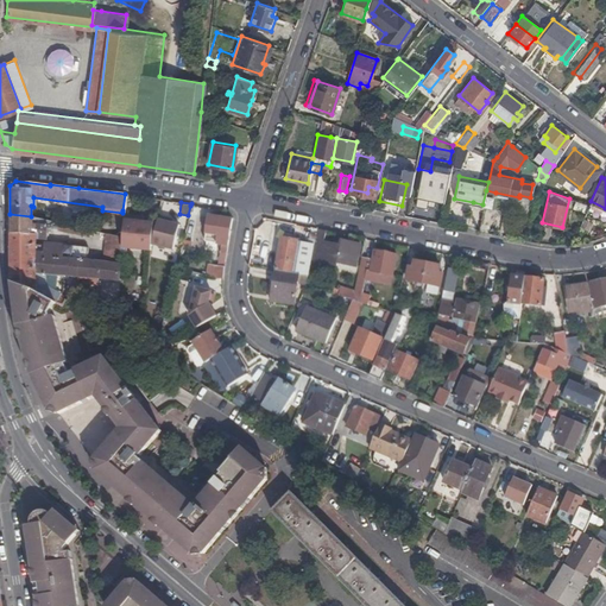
[(484,209),(483,221),(491,222),(492,210),(484,209)]
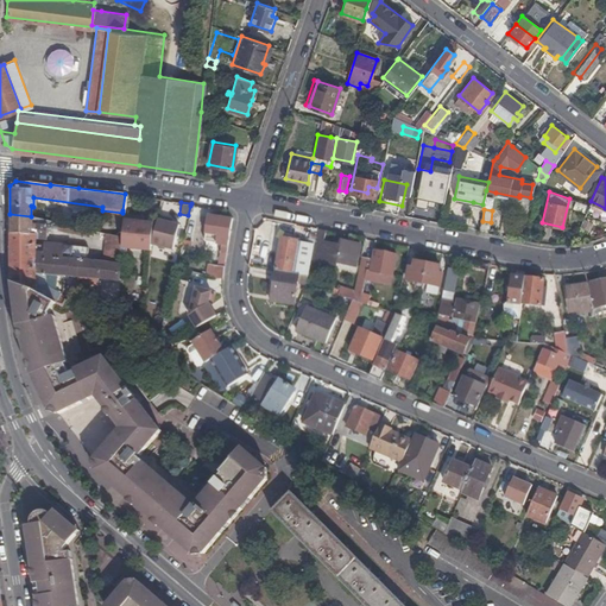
[(120,244),(149,246),(151,218),(137,216),(138,213),(122,210),(122,213),(121,235),(120,244)]
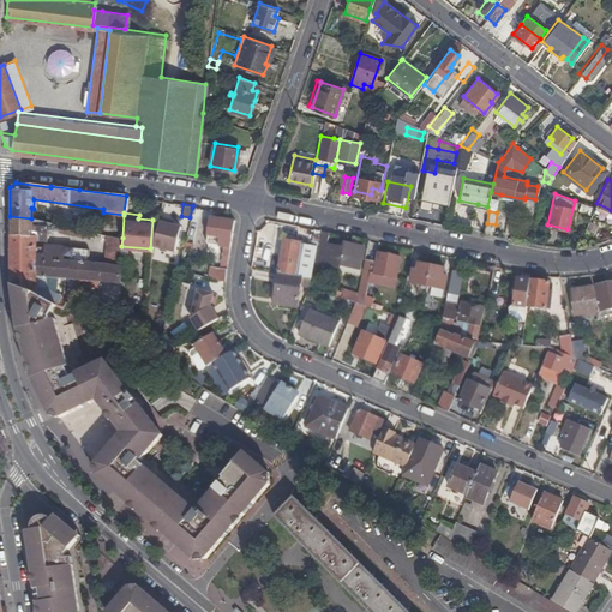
[(10,216),(10,282),(31,291),(40,295),(43,287),(45,274),(76,277),(81,287),(97,289),(97,280),(113,281),(118,282),(119,265),(85,262),(87,250),(45,245),(43,247),(34,246),(34,237),(46,238),(47,231),(55,232),(57,225),(31,219),(10,216)]
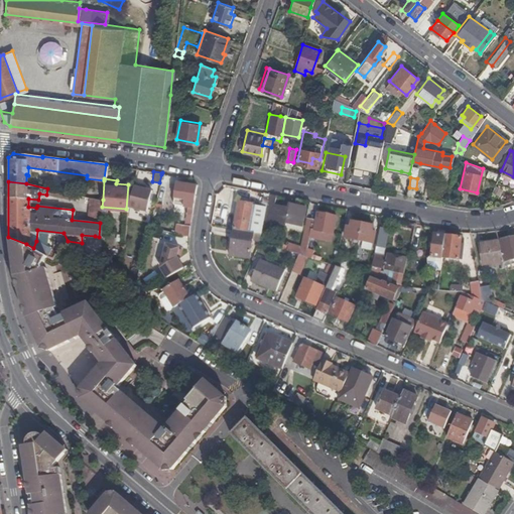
[(180,223),(178,234),(187,235),(187,231),(188,225),(196,184),(175,181),(172,202),(178,203),(178,205),(182,205),(185,206),(182,223),(180,223)]
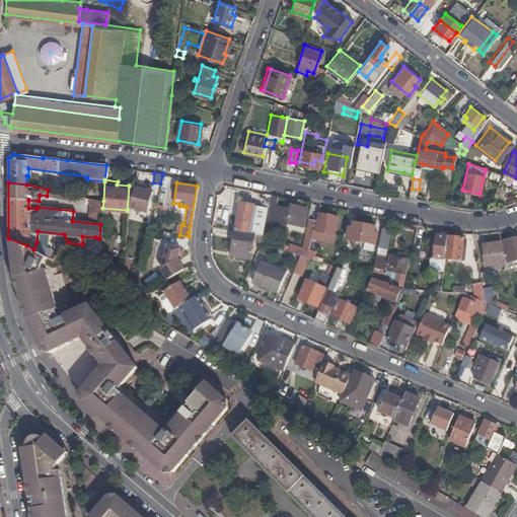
[(134,183),(128,207),(146,211),(151,191),(142,188),(143,187),(134,183)]
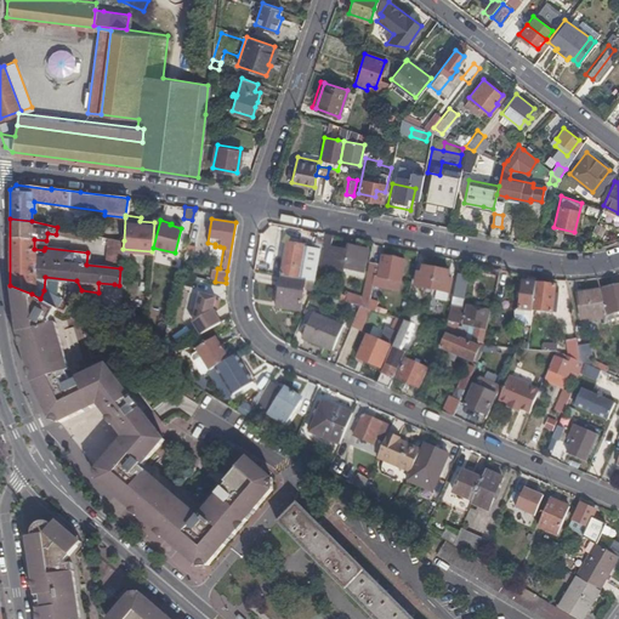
[(92,234),(63,228),(62,234),(74,238),(75,236),(91,239),(92,234)]
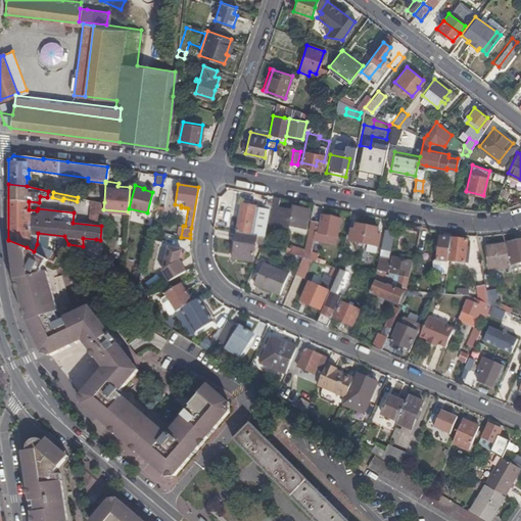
[(240,202),(235,230),(255,234),(264,235),(269,208),(270,200),(271,195),(267,194),(264,209),(254,207),(254,205),(240,202)]
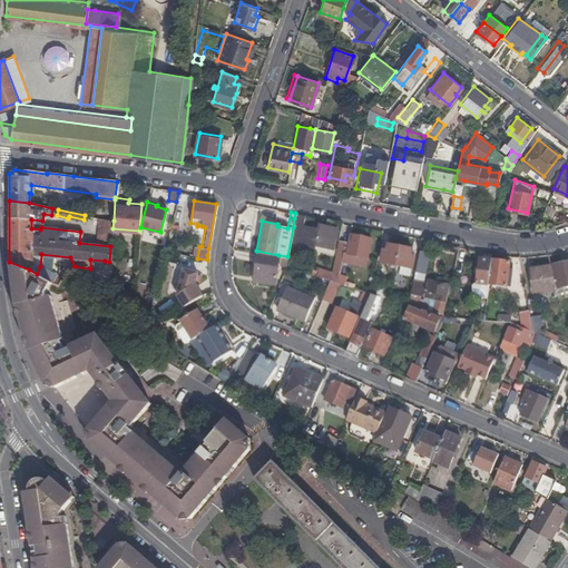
[(304,215),(295,213),(294,218),(293,227),(301,229),(297,243),(313,246),(314,244),(331,247),(335,228),(317,225),(317,229),(302,225),(304,215)]
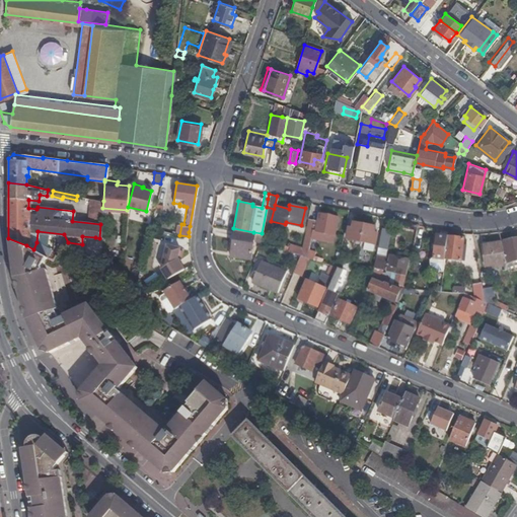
[(101,221),(101,218),(102,208),(103,201),(89,198),(87,219),(101,221)]
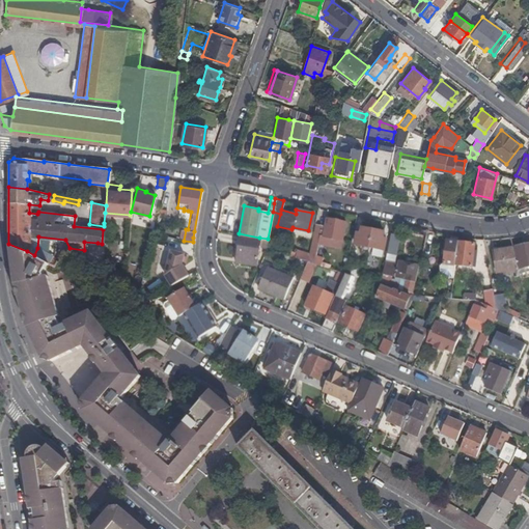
[(323,225),(313,223),(310,240),(308,252),(306,259),(314,262),(322,265),(323,262),(321,261),(322,256),(315,254),(317,243),(339,247),(344,221),(336,220),(332,219),(325,217),(323,225)]
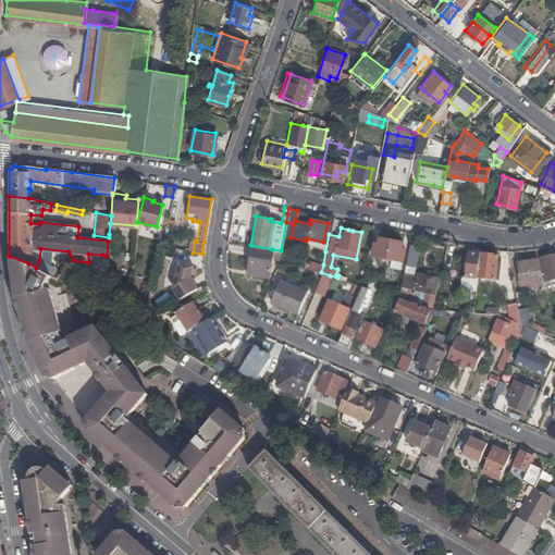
[(386,258),(390,241),(379,237),(377,245),(373,244),(370,255),(386,258)]
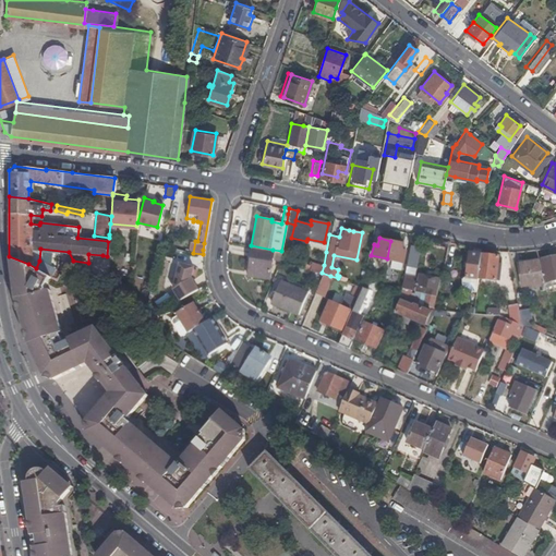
[(402,243),(390,241),(387,258),(402,262),(405,250),(400,249),(402,243)]
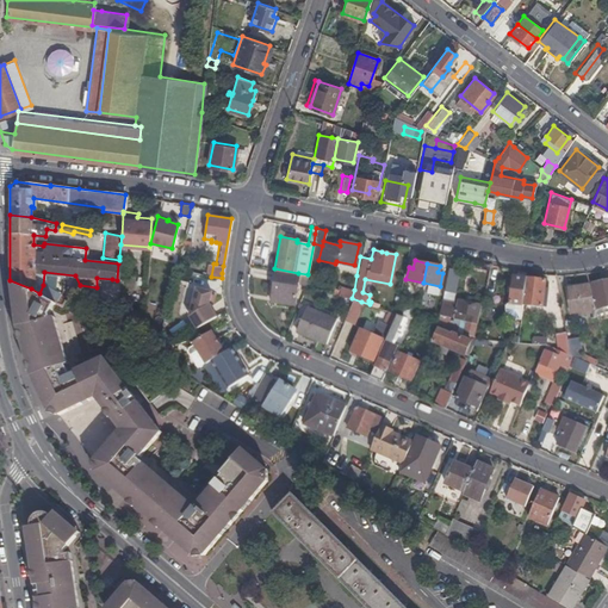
[(457,265),(451,264),(446,281),(454,283),(457,265)]
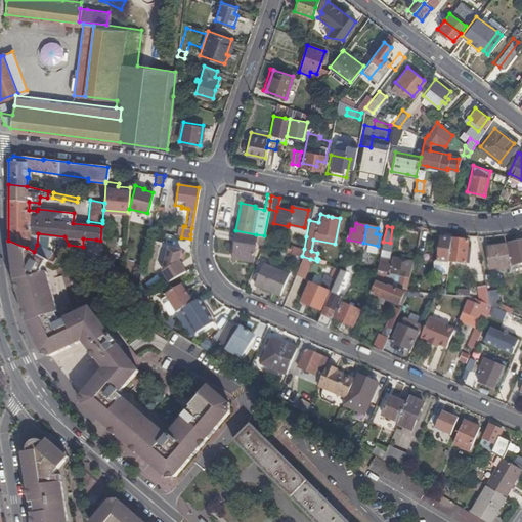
[(255,242),(256,234),(235,230),(231,256),(252,260),(255,242)]
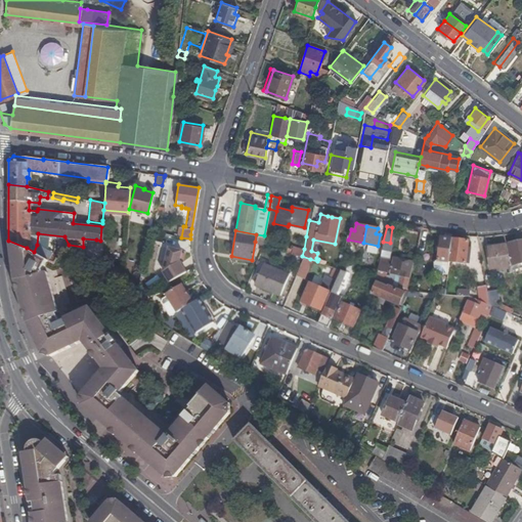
[(255,242),(262,244),(264,235),(256,234),(255,242)]
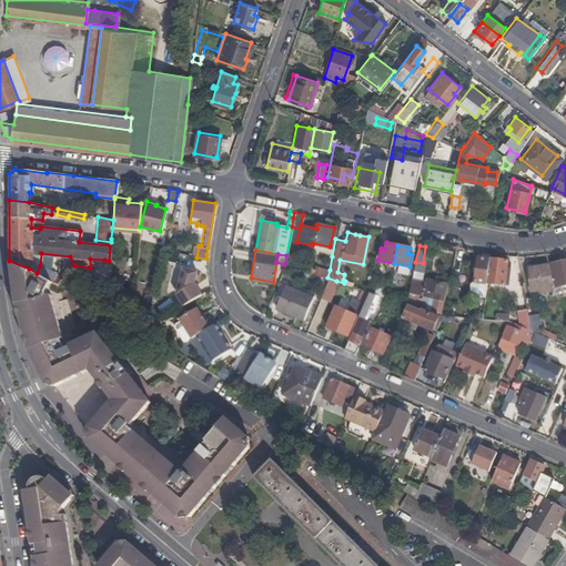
[(478,295),(484,296),(484,287),(485,282),(488,258),(476,255),(473,281),(470,284),(470,290),(472,292),(474,295),(478,295)]
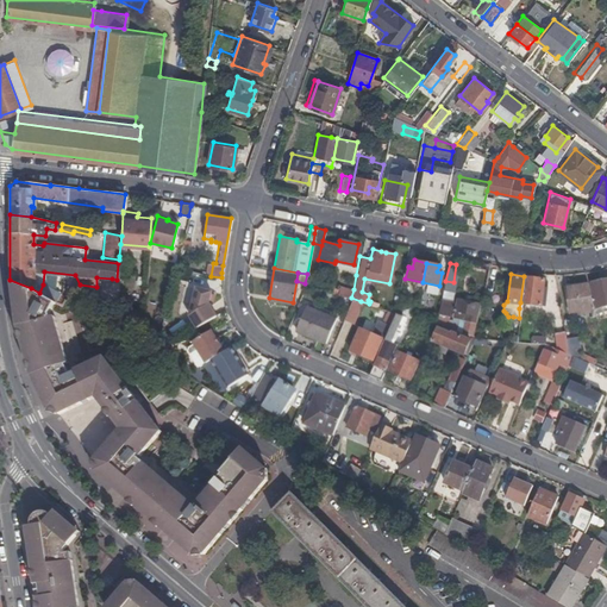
[(524,276),(520,302),(539,305),(543,279),(524,276)]
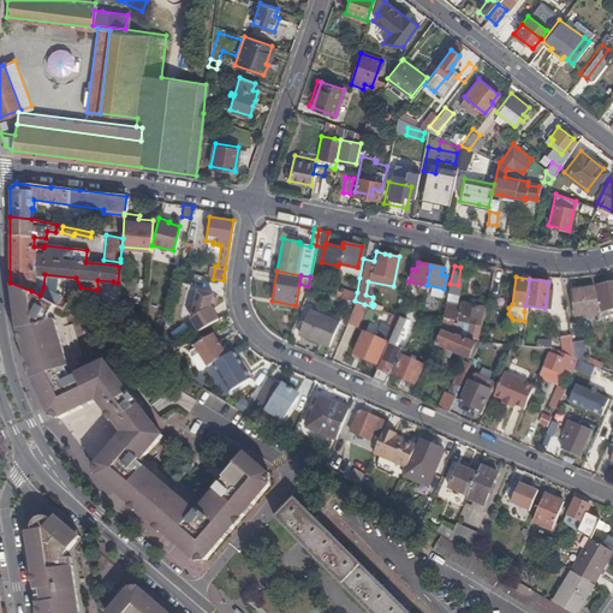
[(97,280),(97,290),(96,303),(112,304),(113,281),(97,280)]
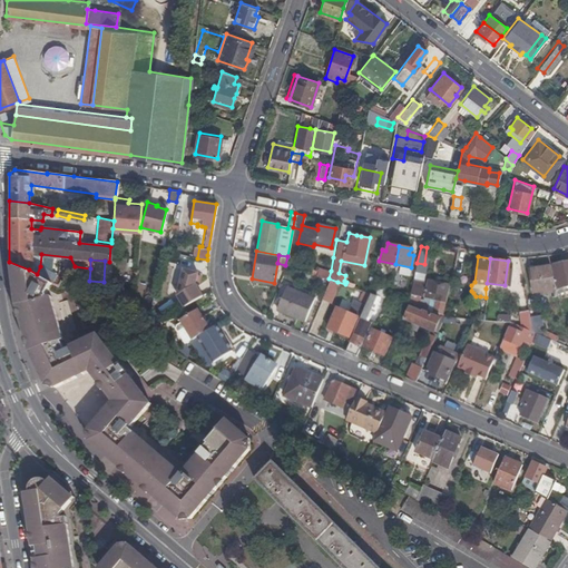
[(567,260),(549,264),(554,287),(567,284),(567,260)]
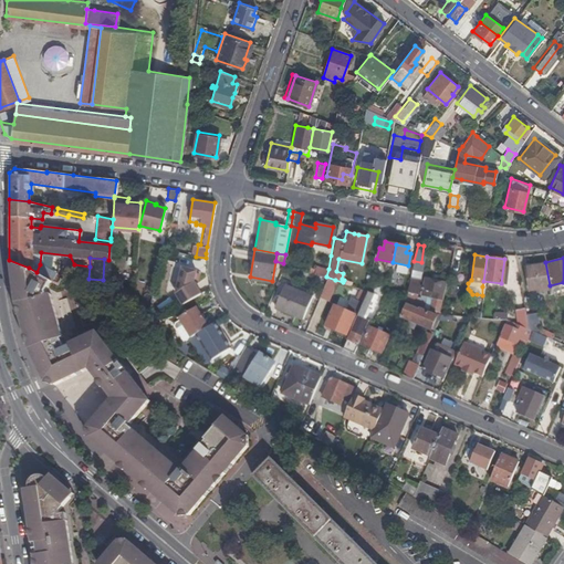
[(29,268),(9,260),(12,289),(18,289),(20,301),(14,302),(27,347),(28,348),(31,346),(33,352),(30,354),(43,382),(53,385),(87,371),(94,380),(96,378),(105,390),(103,393),(108,401),(85,434),(89,445),(105,460),(108,456),(113,459),(110,463),(149,499),(153,494),(158,500),(155,503),(173,519),(183,519),(218,478),(215,474),(225,462),(229,466),(242,449),(241,437),(218,417),(199,440),(200,441),(176,469),(177,470),(176,472),(121,425),(122,424),(123,425),(143,400),(121,371),(116,373),(114,368),(117,366),(113,361),(110,363),(107,361),(112,357),(90,327),(65,345),(66,347),(62,351),(56,342),(60,341),(49,296),(44,295),(44,291),(51,279),(40,273),(37,272),(29,268)]
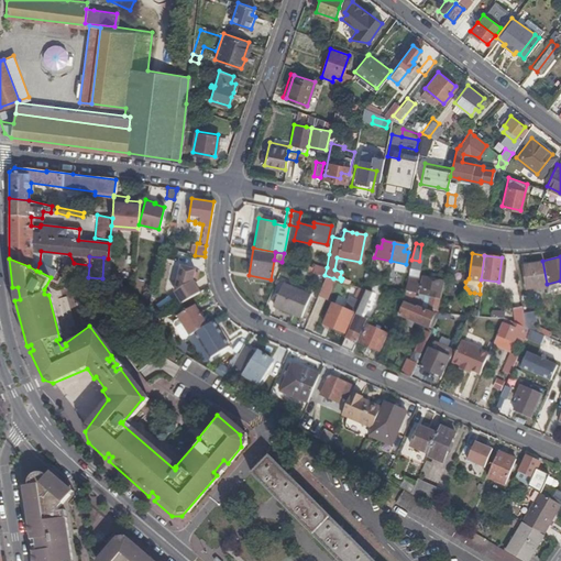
[(542,290),(549,289),(547,284),(542,261),(521,265),(525,288),(535,286),(535,288),(542,287),(542,290)]
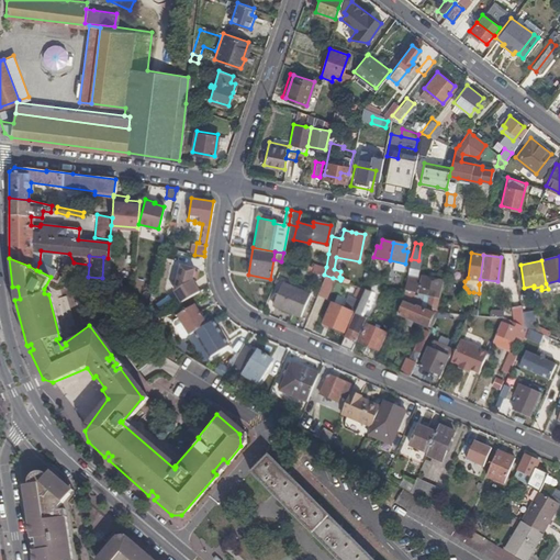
[(174,289),(180,300),(199,289),(191,278),(194,267),(180,262),(174,289)]
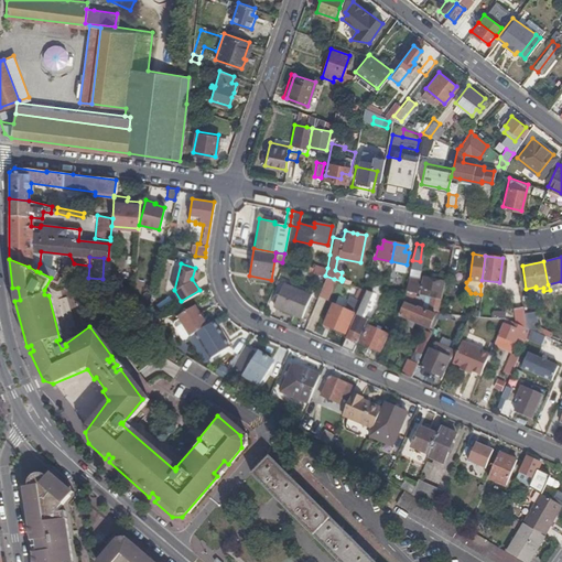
[(311,268),(310,271),(325,276),(327,268),(314,263),(312,269),(311,268)]
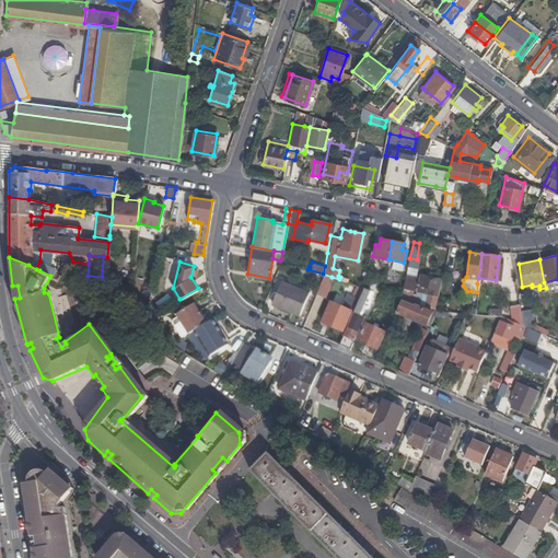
[(44,263),(39,270),(50,276),(56,279),(58,274),(59,271),(44,263)]
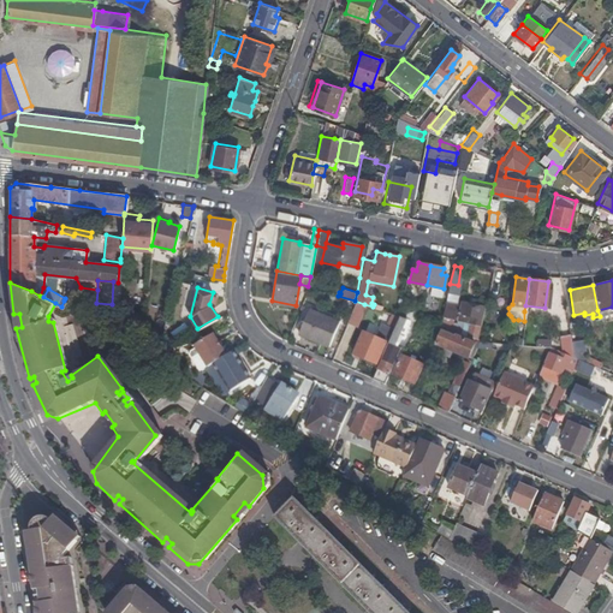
[(73,293),(65,301),(95,319),(95,314),(88,310),(88,309),(78,303),(82,298),(73,293)]
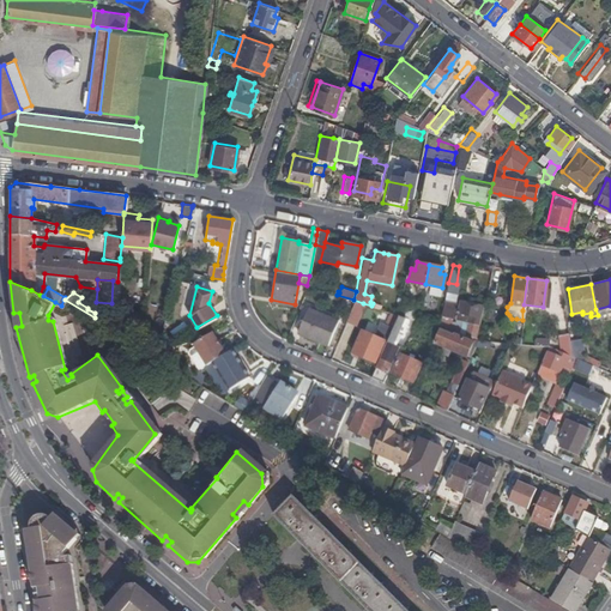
[(363,303),(354,300),(346,319),(355,322),(363,303)]
